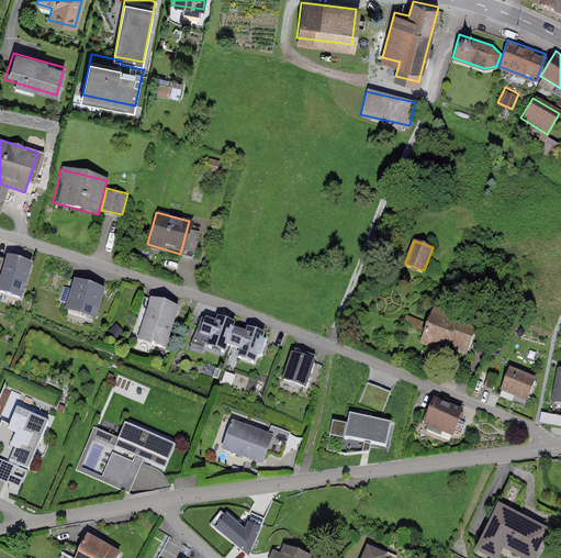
[(0,291),(20,297),(29,264),(3,257),(0,268),(0,291)]
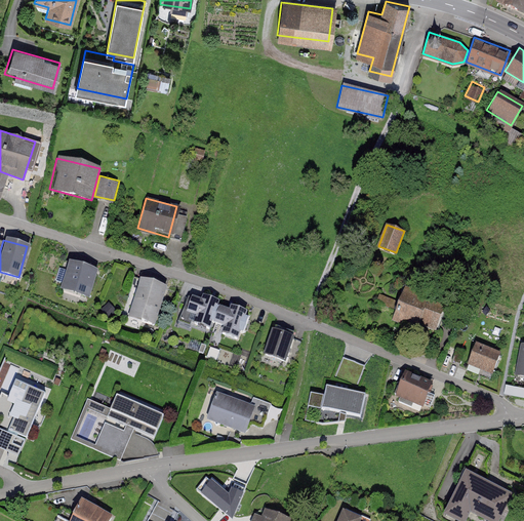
[(88,294),(96,266),(69,257),(61,286),(88,294)]
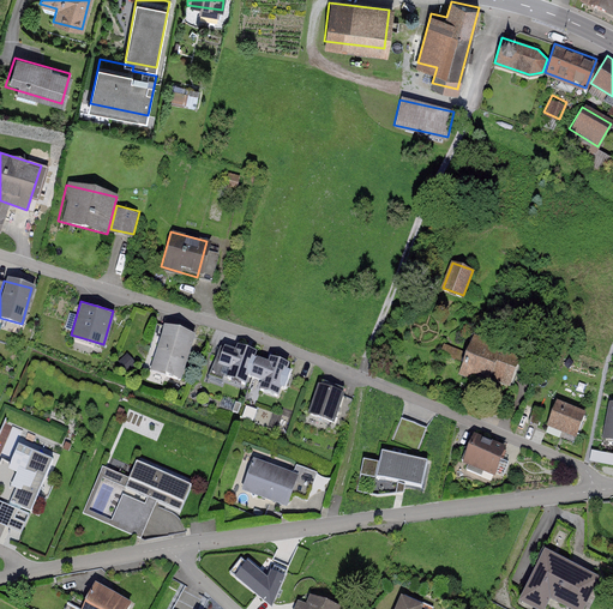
[(184,377),(197,333),(163,323),(150,366),(184,377)]
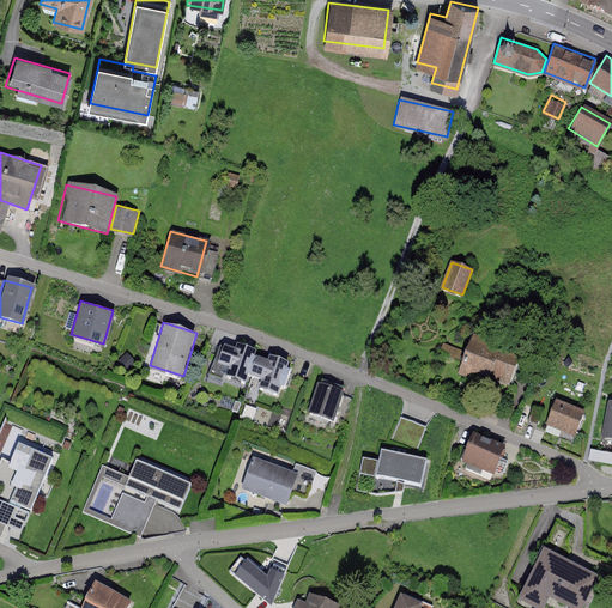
[(485,375),(509,383),(517,358),(497,351),(498,344),(468,334),(455,372),(483,382),(485,375)]
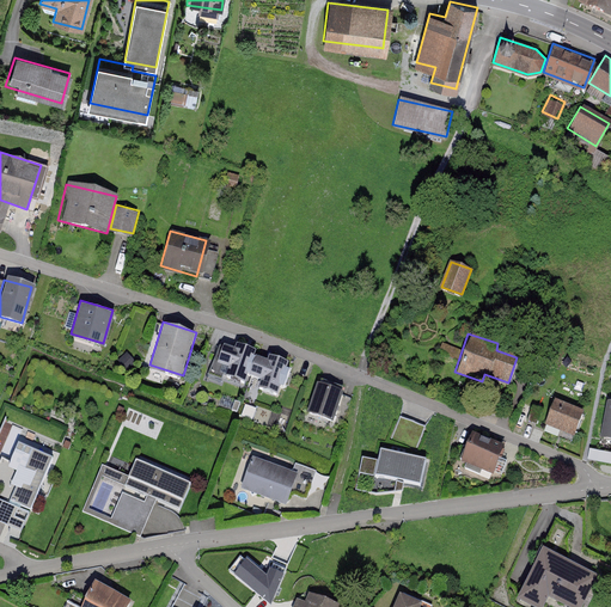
[(233,345),(222,341),(215,359),(227,363),(225,373),(243,380),(256,348),(236,341),(233,345)]
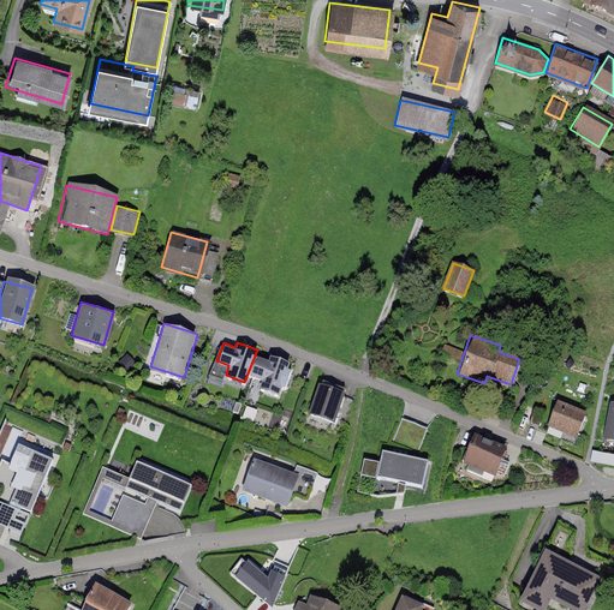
[(267,359),(256,356),(249,374),(261,377),(257,387),(276,394),(288,362),(269,354),(267,359)]
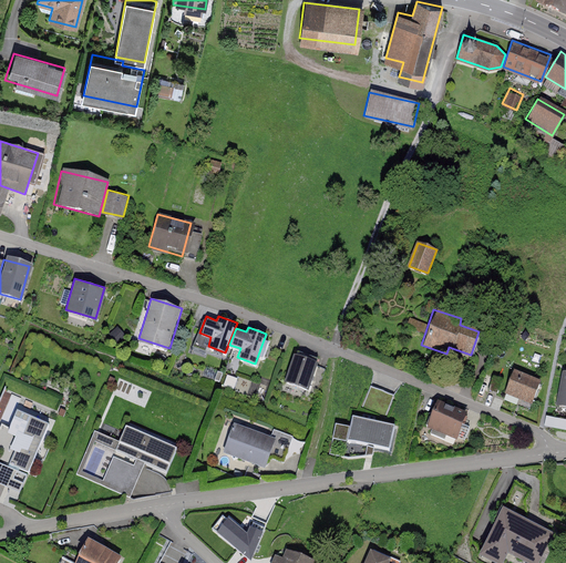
[(317,362),(294,354),(284,379),(307,388),(317,362)]
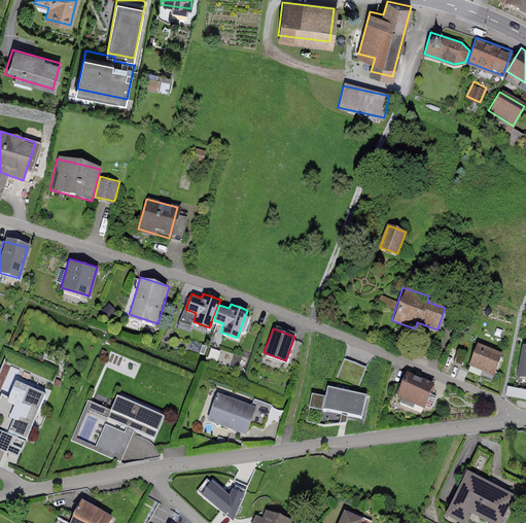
[(495,374),(502,355),(478,345),(469,363),(495,374)]
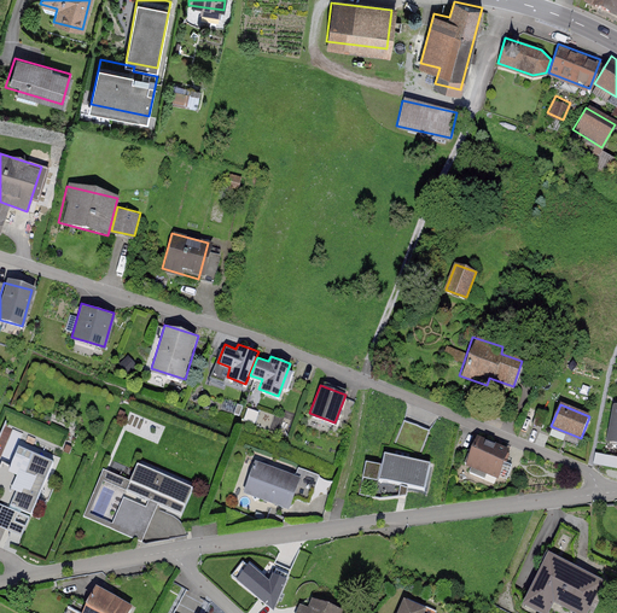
[(498,479),(508,451),(476,438),(465,466),(498,479)]
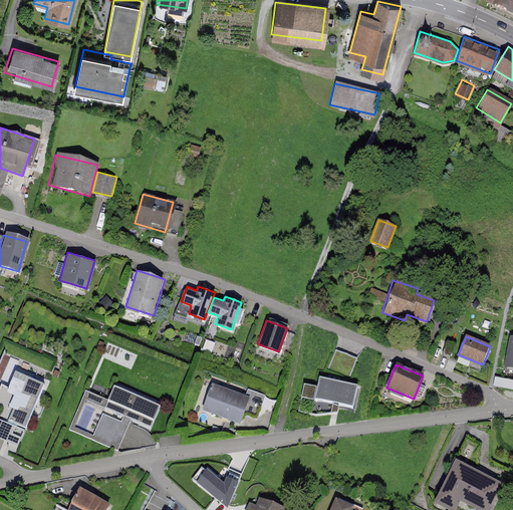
[(0,435),(18,444),(45,383),(15,369),(9,386),(0,381),(0,435)]
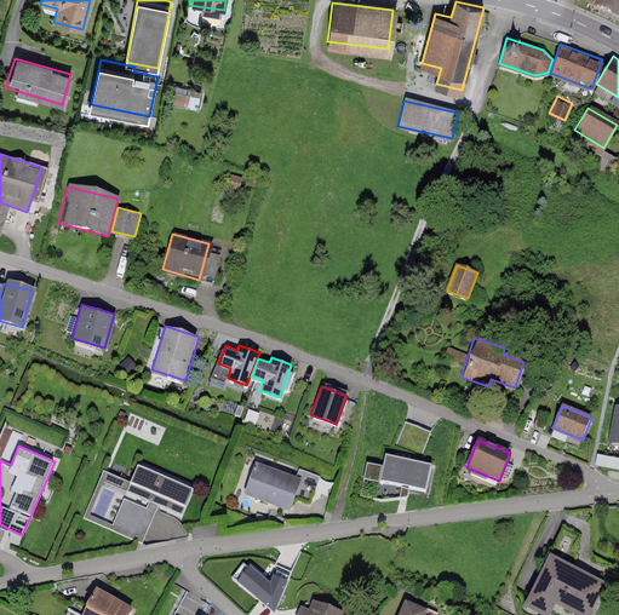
[(425,492),(431,464),(384,453),(382,466),(367,463),(359,493),(379,498),(407,495),(410,488),(425,492)]
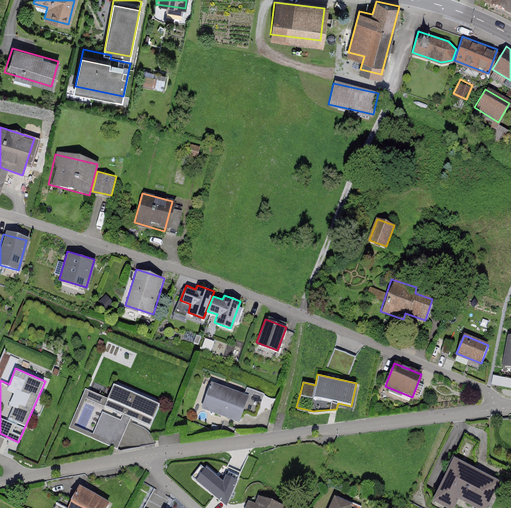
[(248,395),(210,381),(200,407),(239,421),(248,395)]
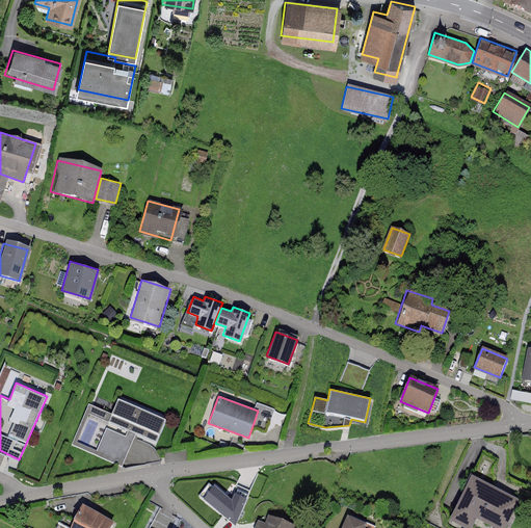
[(431,408),(437,411),(442,398),(435,396),(431,408)]
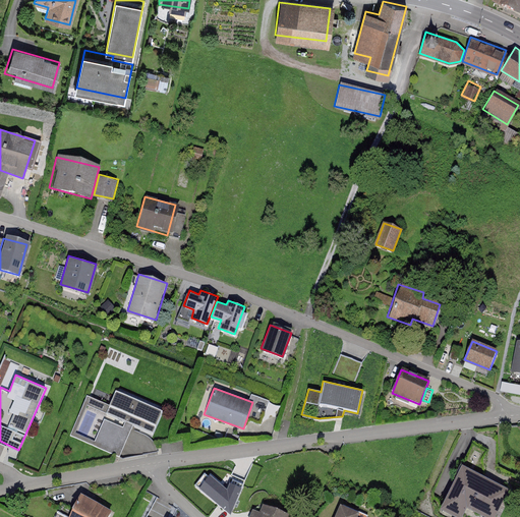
[(159,411),(112,391),(106,405),(84,395),(69,431),(119,453),(131,425),(149,433),(159,411)]
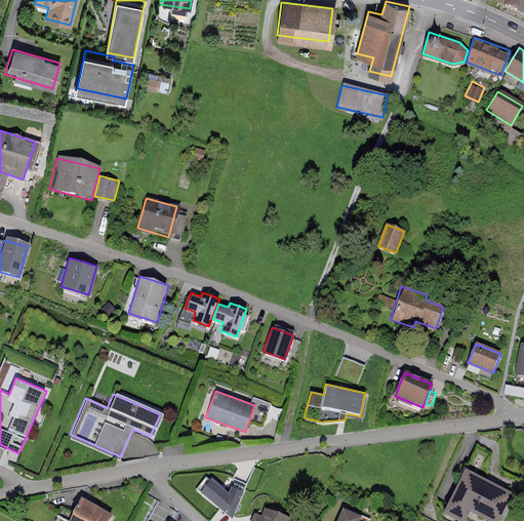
[(500,520),(515,491),(462,467),(447,499),(490,520),(500,520)]
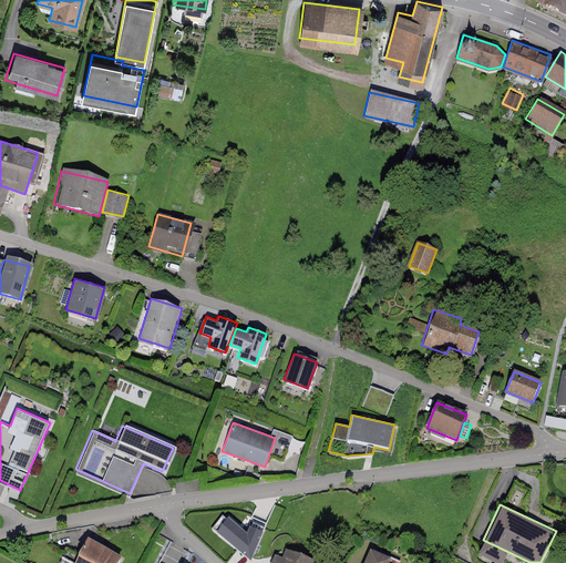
[(227,515),(223,511),(212,524),(250,558),(265,523),(254,519),(251,522),(249,521),(246,530),(228,514),(227,515)]
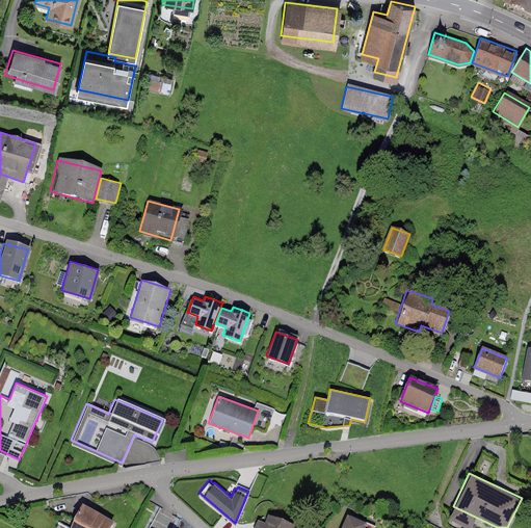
[(109,527),(114,520),(82,502),(68,527),(109,527)]
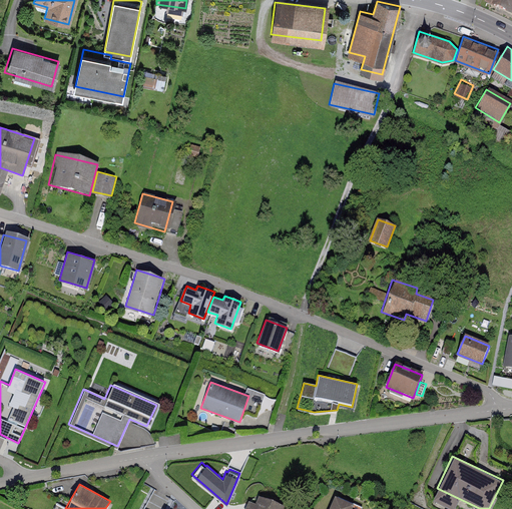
[(281,508),(282,508),(256,497),(249,508),(281,508)]
